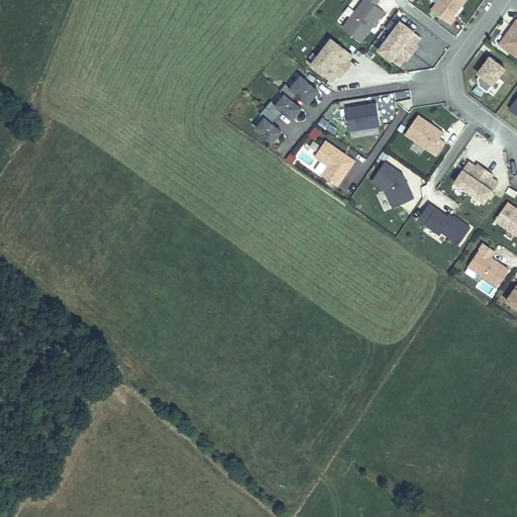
[(363,0),(342,27),(360,41),(384,11),(369,0),(363,0)]
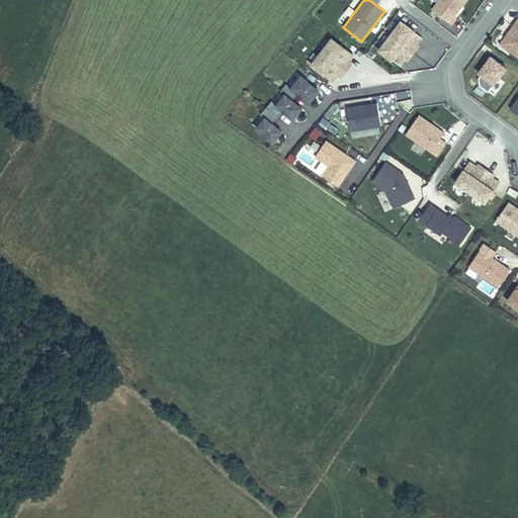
[(437,0),(432,7),(450,21),(455,15),(453,13),(463,0),(437,0)]
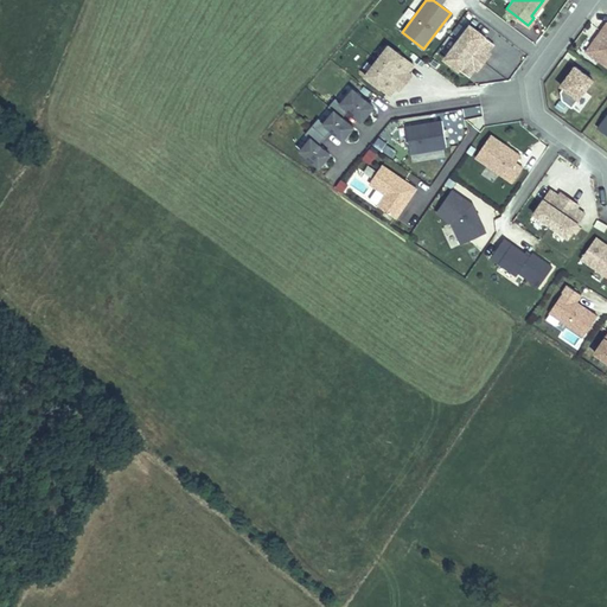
[(606,63),(606,19),(601,29),(604,30),(596,39),(594,38),(587,49),(606,63)]
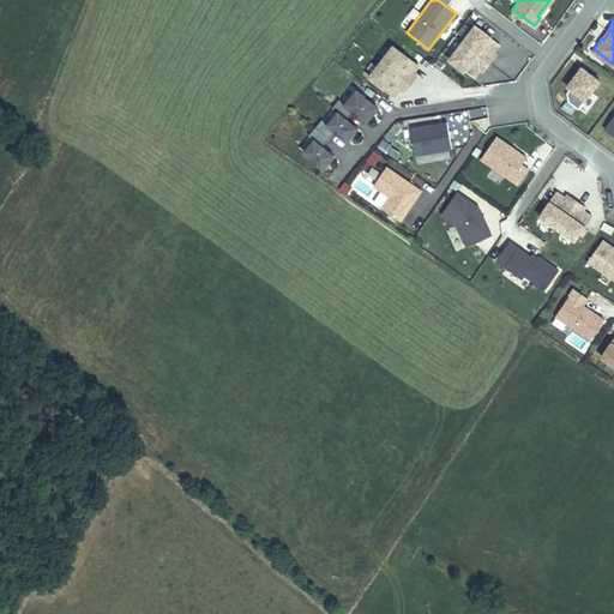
[(475,24),(449,58),(473,77),(480,68),(482,71),(485,73),(498,55),(495,53),(493,52),(499,43),(475,24)]
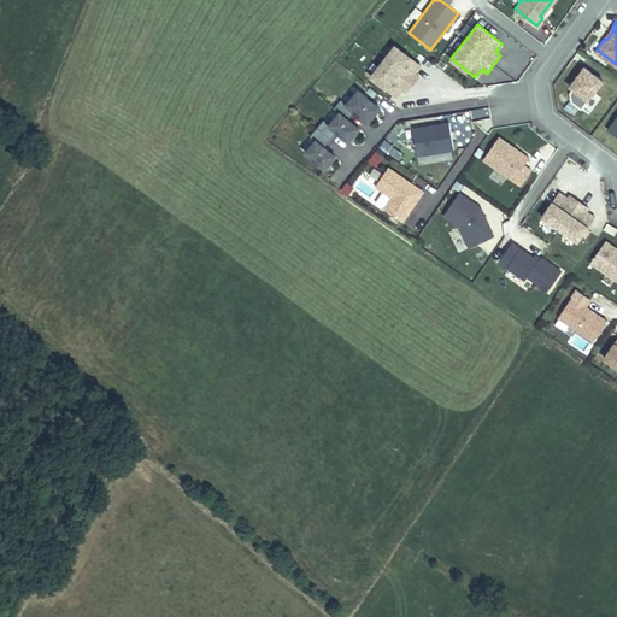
[(394,45),(370,76),(393,93),(399,86),(401,88),(406,92),(418,76),(415,72),(411,70),(417,63),(394,45)]
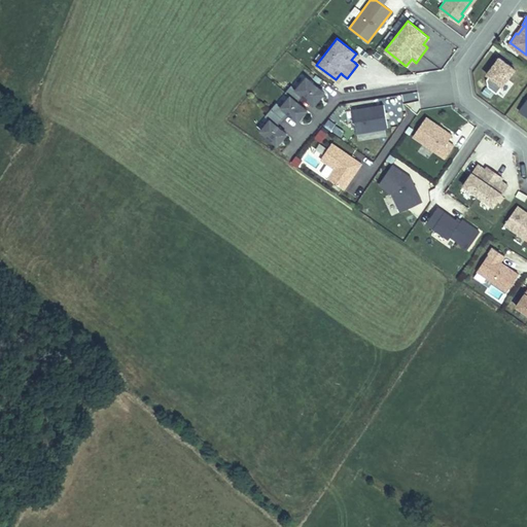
[(517,66),(501,55),(489,70),(491,72),(488,76),(489,83),(498,90),(504,82),(517,66)]
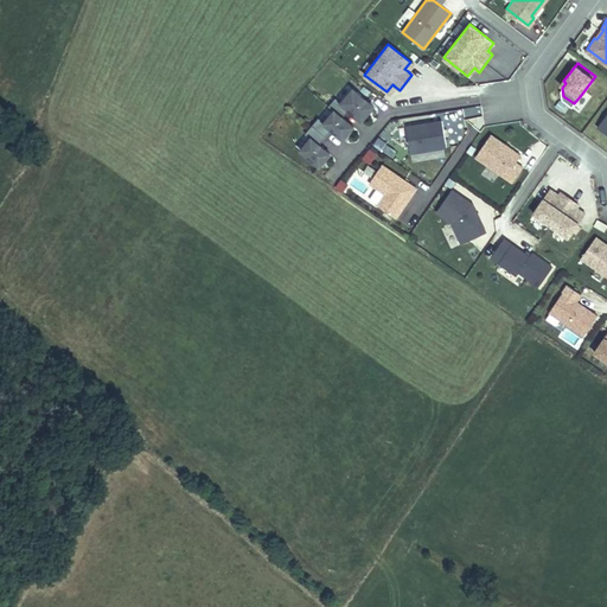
[(374,106),(352,88),(340,102),(334,97),(328,104),(333,109),(324,121),(318,116),(305,133),(310,138),(300,149),(319,166),(330,153),(319,145),(332,129),(343,139),(353,126),(342,116),(349,109),(359,119),(368,109),(369,112),(374,106)]
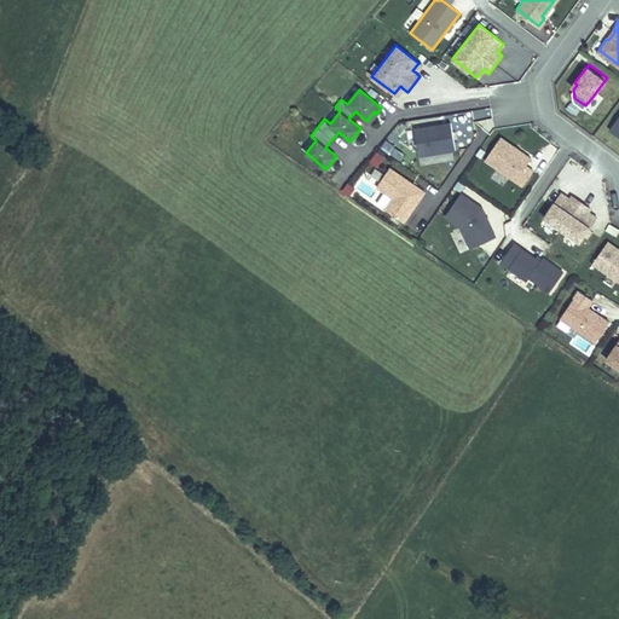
[(415,126),(418,154),(456,148),(451,120),(415,126)]
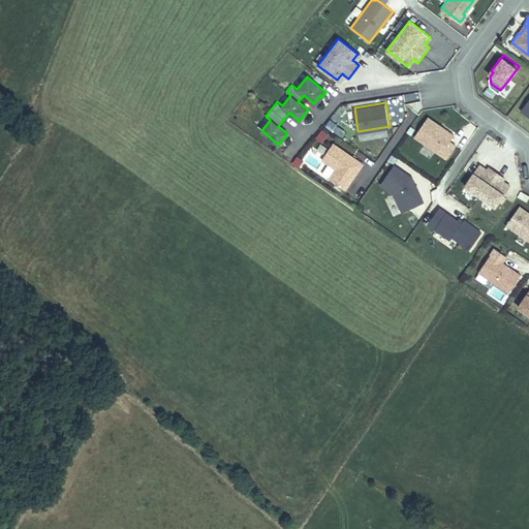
[(448,141),(453,134),(427,117),(413,135),(445,158),(455,145),(448,141)]
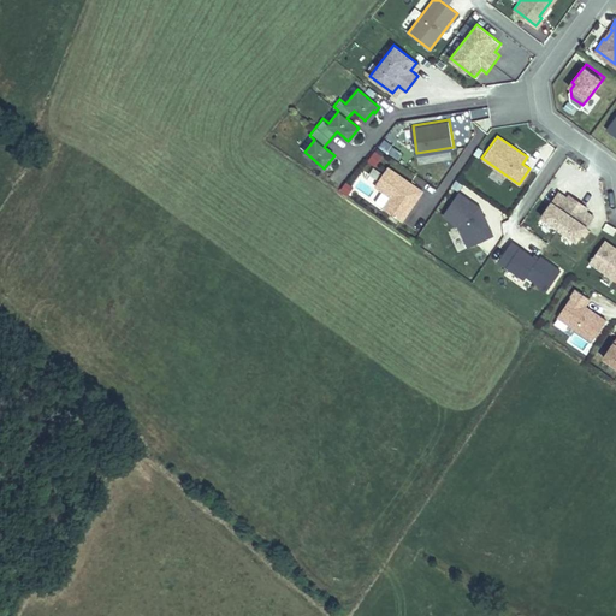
[(374,150),(367,161),(375,167),(383,157),(374,150)]
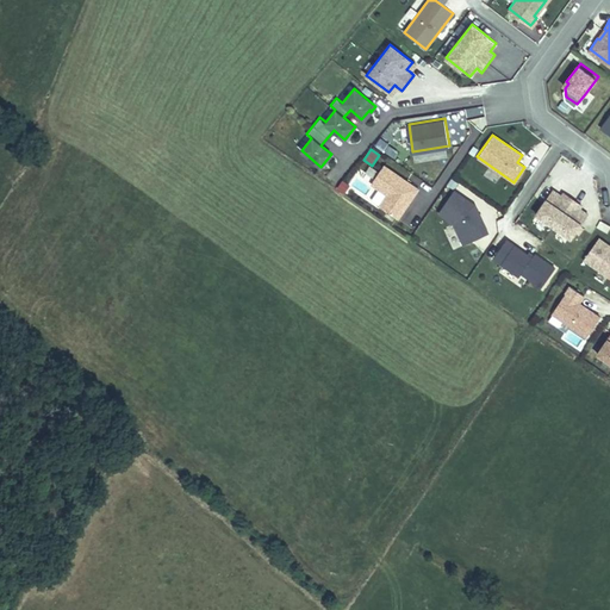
[(378,206),(397,218),(406,204),(403,201),(409,194),(411,197),(418,190),(383,166),(369,184),(386,194),(378,206)]
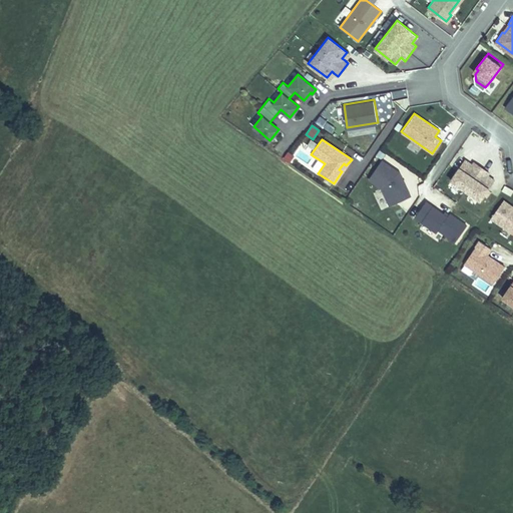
[(410,196),(402,178),(400,179),(398,174),(399,172),(381,159),(368,178),(380,186),(389,205),(410,196)]
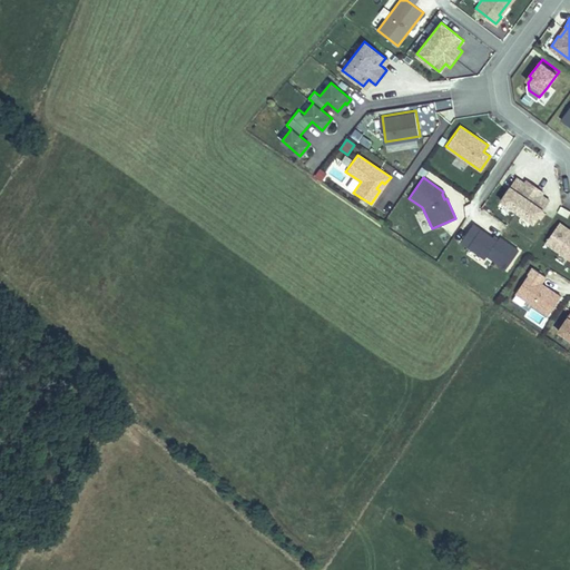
[(500,199),(532,223),(547,203),(538,197),(540,195),(542,192),(526,180),(522,186),(520,184),(514,180),(500,199)]
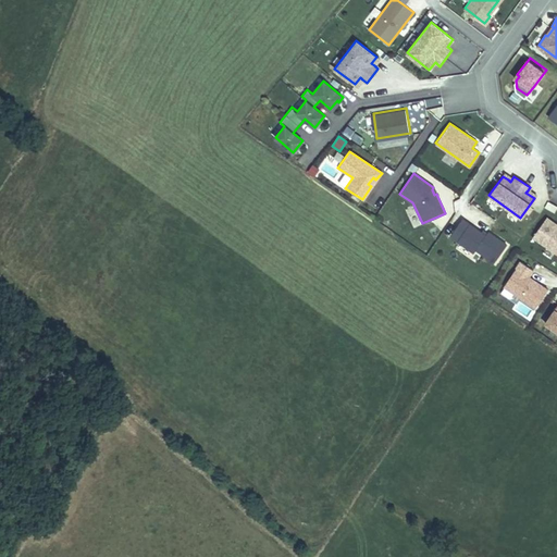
[(556,222),(546,215),(533,235),(556,250),(556,222)]
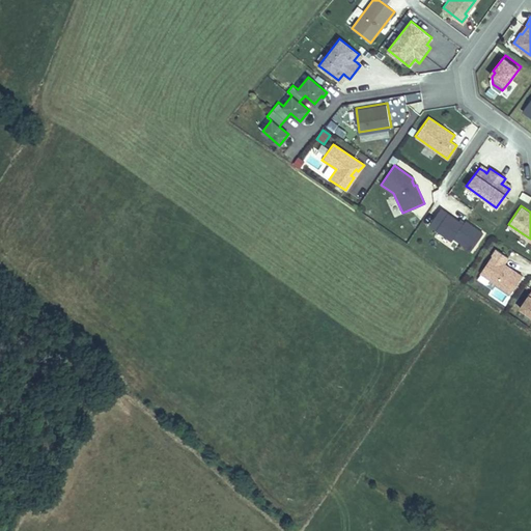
[(452,236),(471,250),(482,233),(465,221),(464,222),(462,224),(457,221),(440,208),(428,224),(450,240),(452,236)]
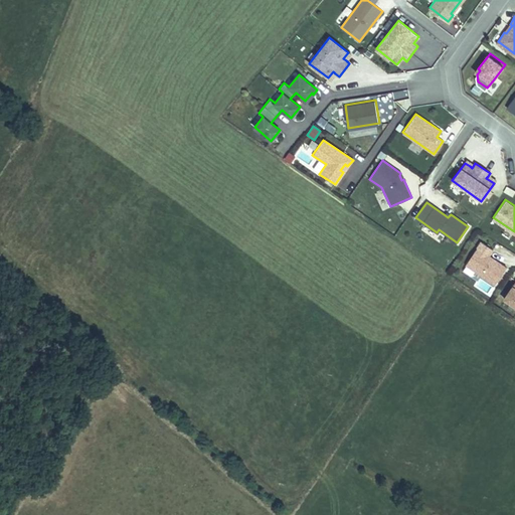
[(481,239),(466,263),(495,283),(507,266),(488,253),(492,247),(481,239)]
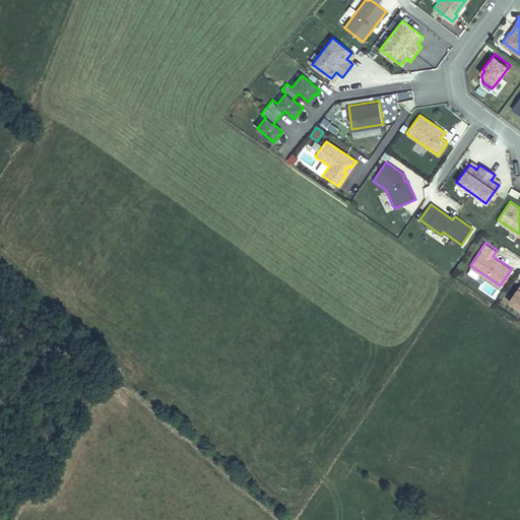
[(519,285),(510,301),(519,307),(519,285)]
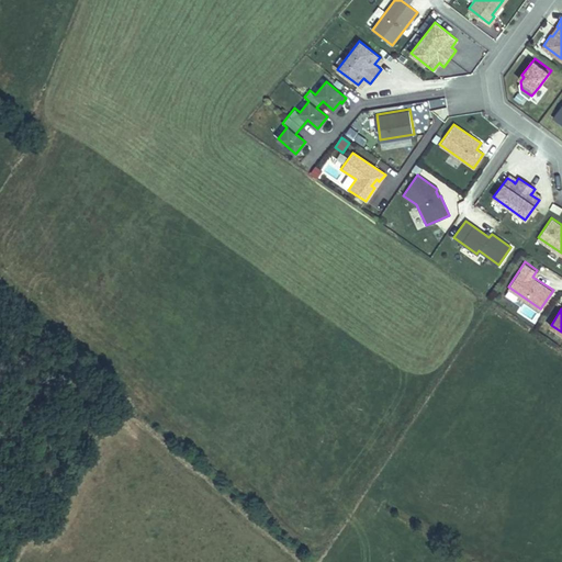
All buildings are outlined.
